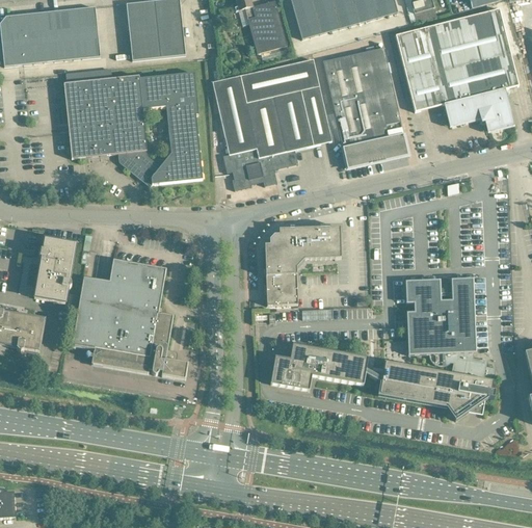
[(127,2),(132,59),(185,53),(180,0),(148,0),(127,2)]
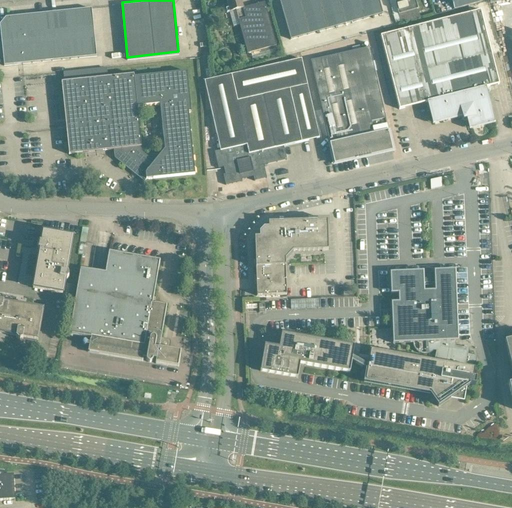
[(227,0),(230,8),(229,9),(233,23),(239,21),(248,50),(276,42),(264,0),(260,0),(243,5),(241,0),(227,0)]
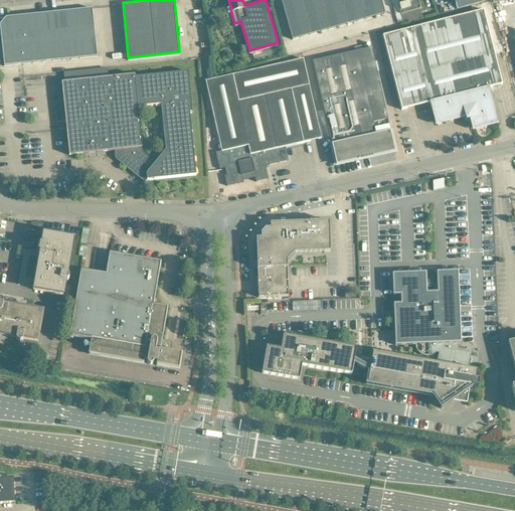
[(385,10),(381,0),(282,0),(292,36),(385,10)]
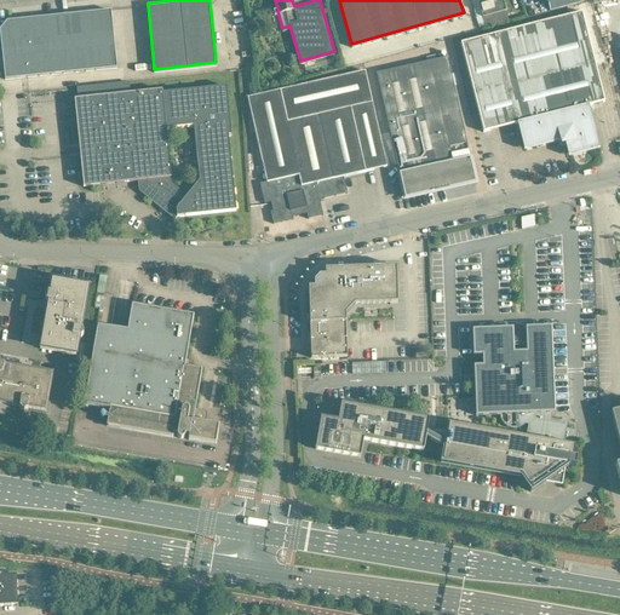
[(506,7),(504,0),(478,0),(484,22),(509,16),(506,7)]
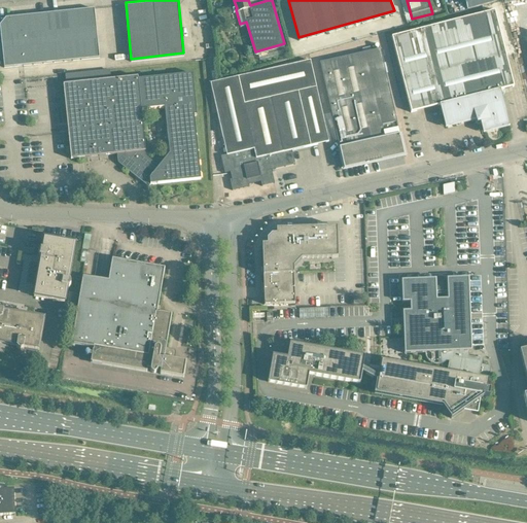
[(6,14),(0,21),(0,24),(4,65),(100,55),(95,5),(6,14)]
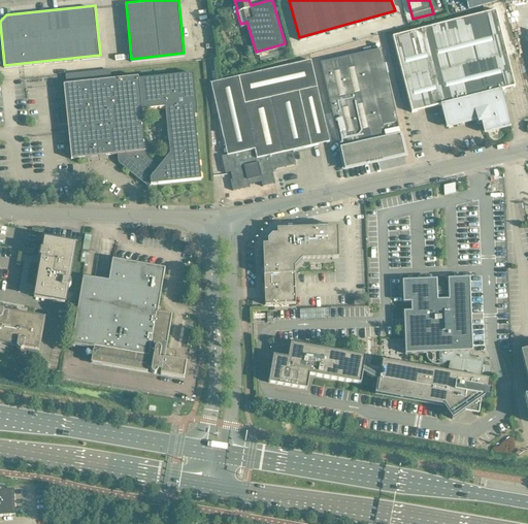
[(515,84),(496,7),(393,33),(413,109),(441,102),(448,123),(475,116),(476,118),(481,121),(483,120),(485,129),(508,123),(500,88),(515,84)]
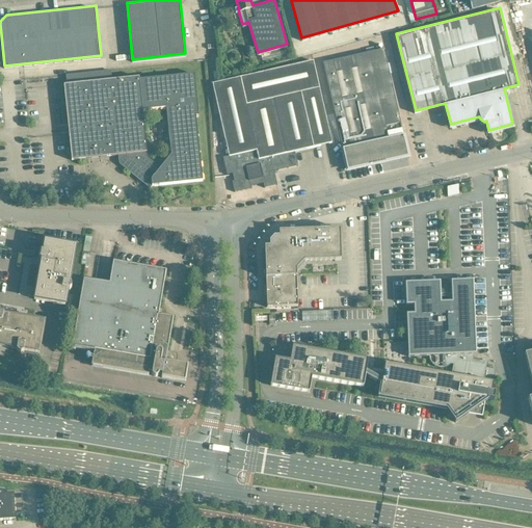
[(408,154),(384,46),(323,59),(347,167),(408,154)]
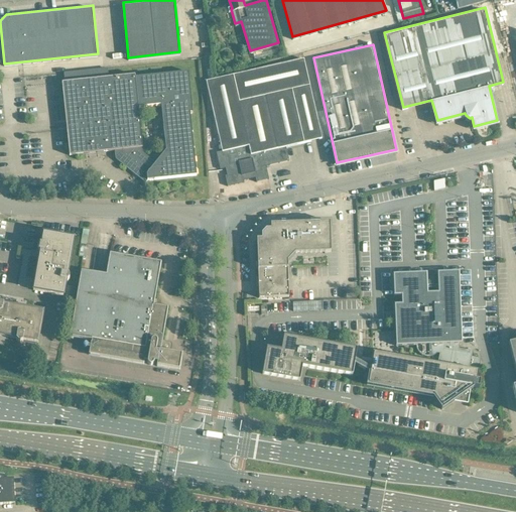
[(233,72),(206,78),(222,149),(216,150),(220,166),(225,164),(227,172),(225,173),(227,183),(244,179),(243,177),(255,174),(256,178),(268,175),(265,162),(289,157),(286,144),(321,136),(303,56),(233,72)]
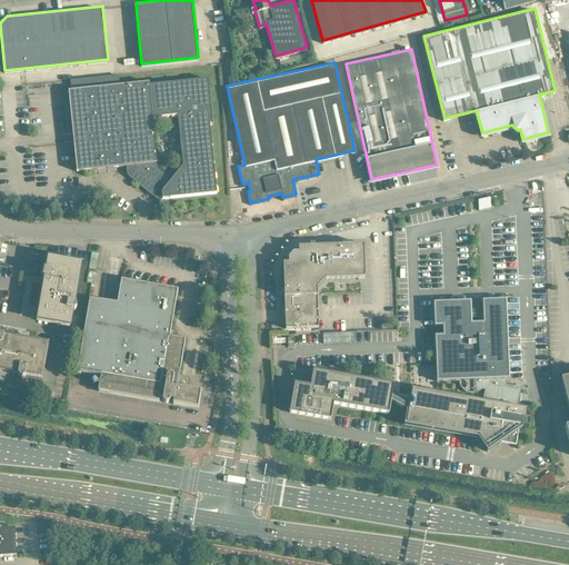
[(77,168),(127,162),(128,171),(159,196),(217,190),(210,121),(212,121),(208,76),(149,81),(149,79),(68,87),(77,168)]
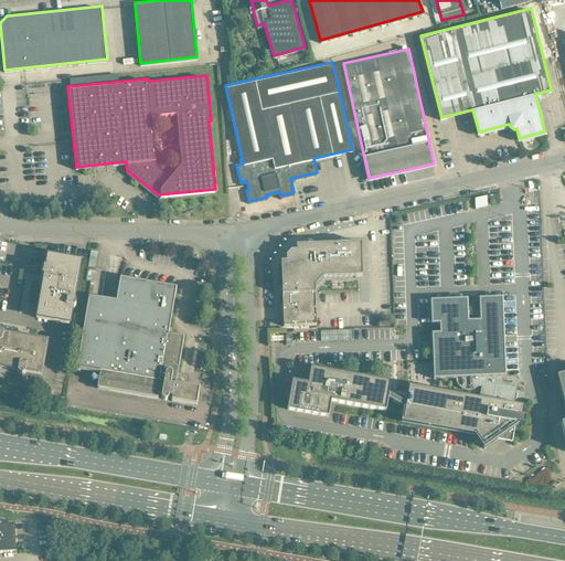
[(489,182),(477,183),(478,193),(490,193),(489,182)]
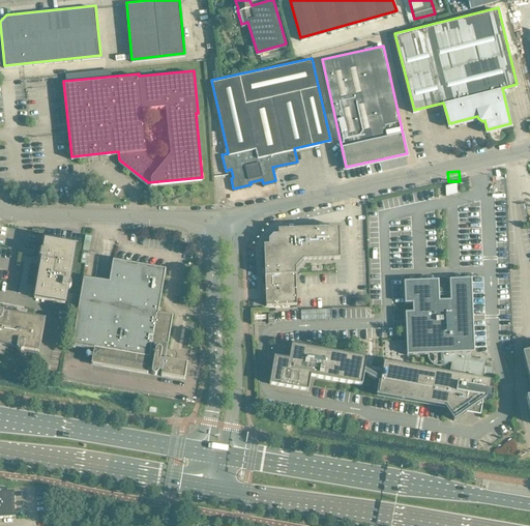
[(89,178),(77,180),(79,191),(90,188),(89,178)]
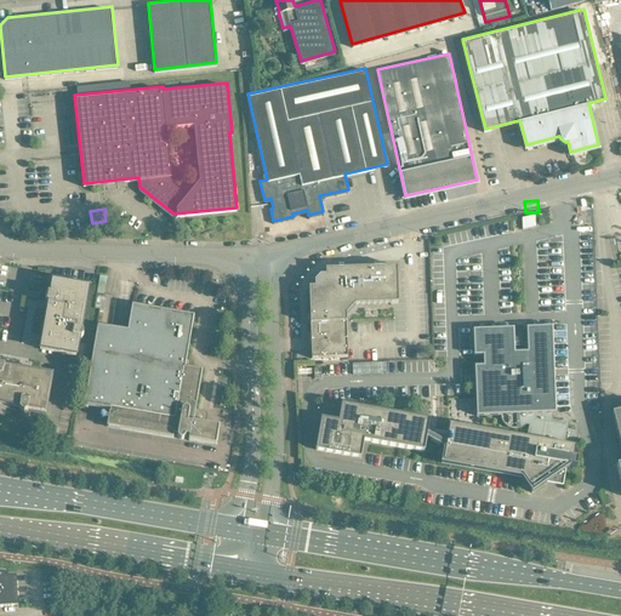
[(380,300),(379,263),(379,261),(372,261),(372,263),(360,264),(362,300),(380,300)]
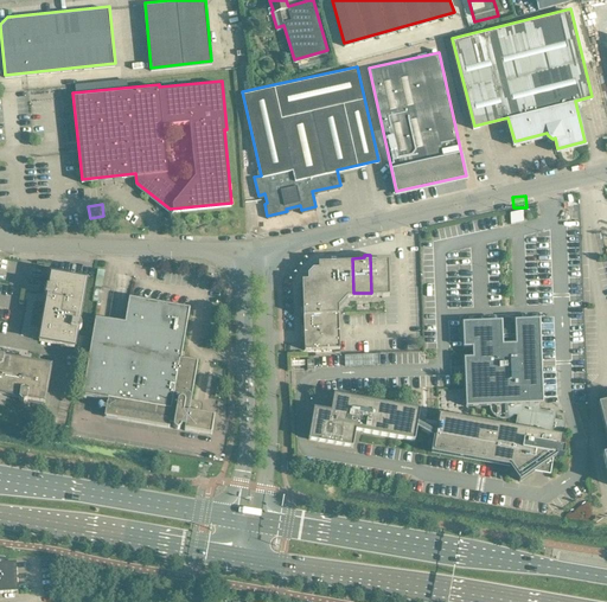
[(389,292),(388,257),(376,257),(376,255),(370,255),(370,257),(371,293),(389,292)]
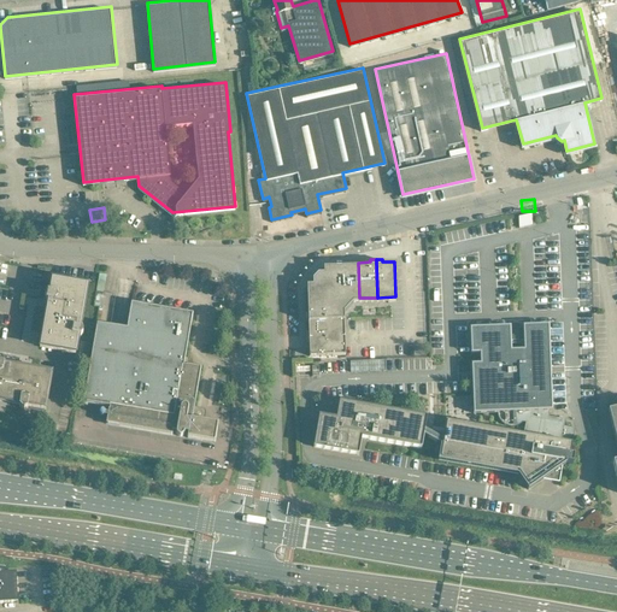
[(359,298),(358,263),(341,263),(341,260),(336,260),(336,263),(323,264),(324,270),(318,270),(312,276),(313,281),(307,282),(309,312),(305,312),(305,318),(309,318),(345,317),(345,309),(353,299),(359,298)]
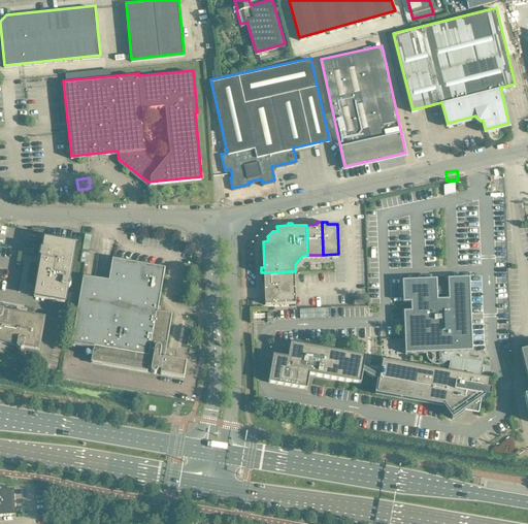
[(41,254),(34,294),(65,299),(67,285),(69,285),(71,283),(71,281),(70,277),(69,277),(75,240),(44,235),(42,247),(41,246),(39,249),(38,250),(39,253),(41,254)]
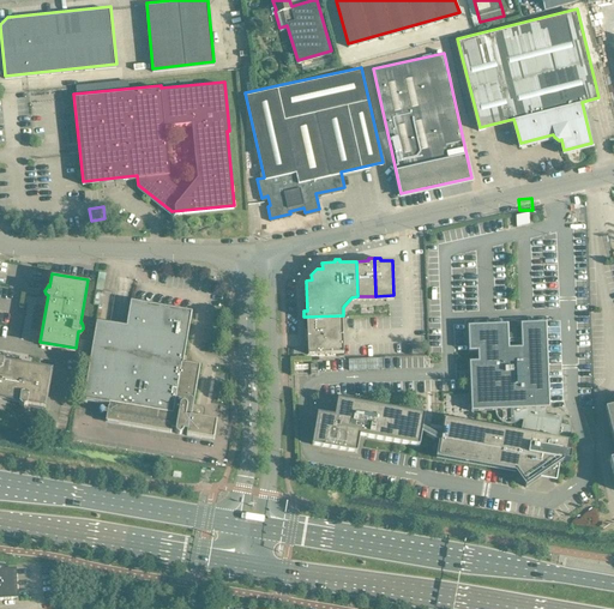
[(94,331),(83,395),(83,396),(84,397),(109,401),(109,403),(108,403),(107,406),(107,409),(106,416),(106,417),(107,417),(170,429),(172,428),(173,424),(175,424),(175,426),(175,427),(176,428),(176,429),(178,429),(179,430),(180,430),(181,430),(181,429),(182,429),(184,428),(184,427),(187,427),(186,430),(186,432),(187,432),(200,434),(212,436),(214,436),(214,435),(217,418),(217,417),(216,417),(204,415),(191,412),(192,402),(193,402),(194,401),(200,362),(200,361),(187,359),(186,360),(184,360),(192,308),(192,307),(132,297),(131,297),(131,299),(126,323),(97,318),(96,318),(94,331)]
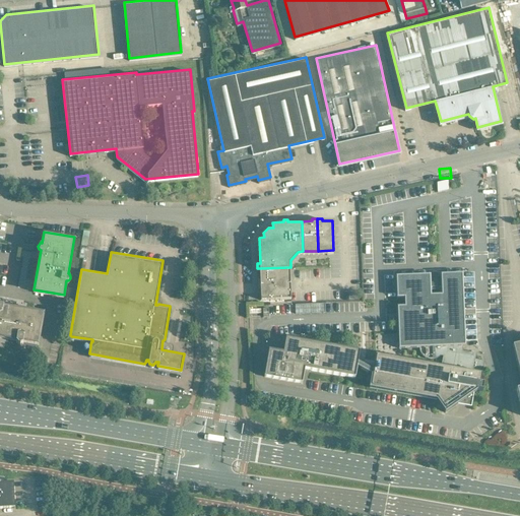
[(290,280),(290,267),(260,268),(260,276),(258,277),(258,281),(260,281),(290,280)]
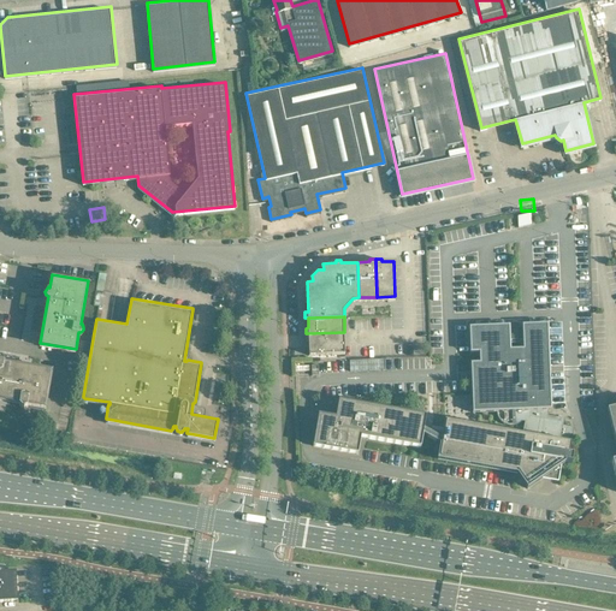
[(573,428),(562,426),(563,419),(557,417),(557,421),(549,420),(549,405),(551,405),(548,321),(515,321),(516,346),(503,346),(503,322),(469,324),(471,349),(479,349),(480,360),(471,360),(473,409),(496,409),(496,410),(496,411),(497,413),(497,414),(498,415),(498,416),(499,417),(501,419),(502,420),(503,420),(505,421),(507,421),(508,421),(510,421),(511,421),(514,421),(515,421),(516,420),(517,420),(520,419),(521,417),(523,417),(522,429),(444,416),(442,434),(430,429),(428,434),(440,440),(438,455),(516,468),(527,485),(549,470),(557,472),(560,463),(566,458),(572,460),(573,456),(569,456),(570,444),(560,442),(560,440),(570,443),(573,428)]
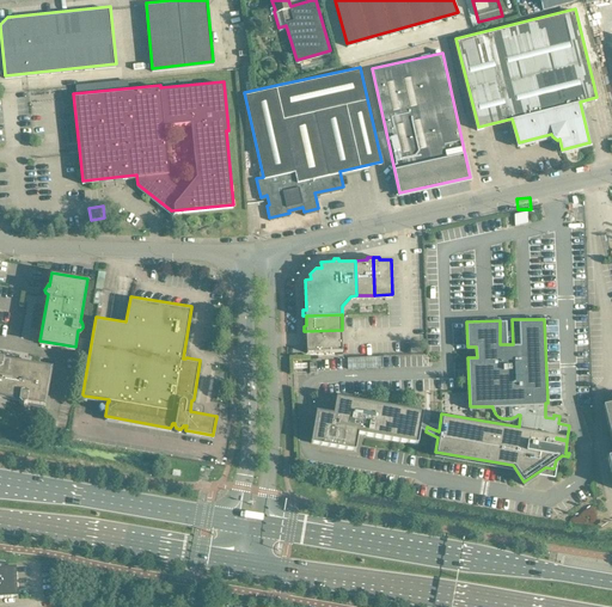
[(343,348),(342,330),(306,331),(304,331),(304,337),(307,337),(307,349),(343,348)]
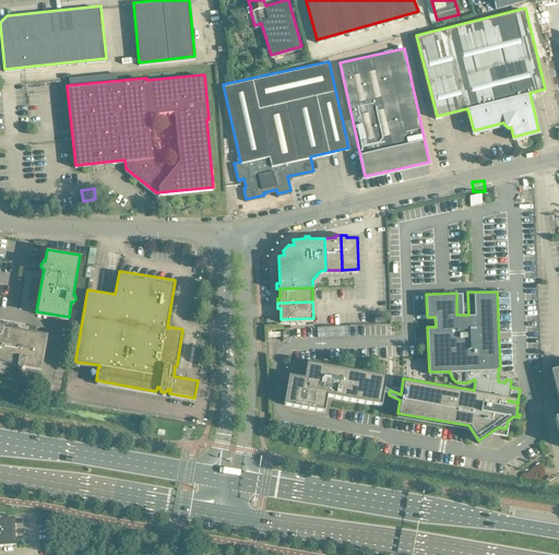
[(40,367),(47,334),(3,327),(4,326),(1,323),(0,322),(0,359),(18,363),(18,365),(21,367),(22,367),(25,366),(25,365),(40,367)]
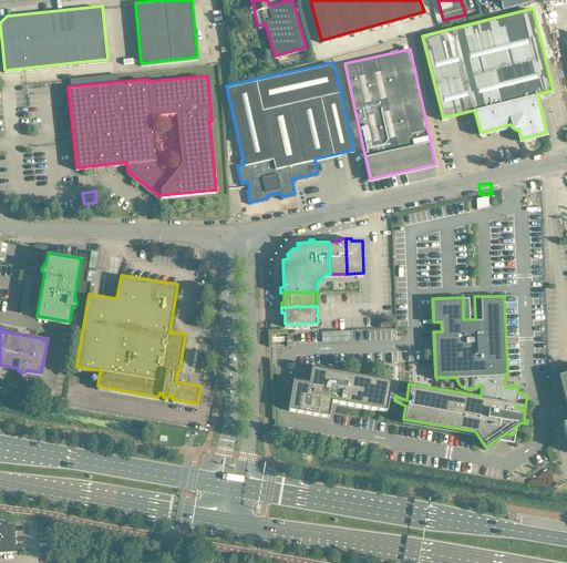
[(389,397),(394,400),(395,396),(390,392),(392,380),(311,366),(309,381),(294,379),(288,408),(329,416),(332,399),(388,409),(389,397)]
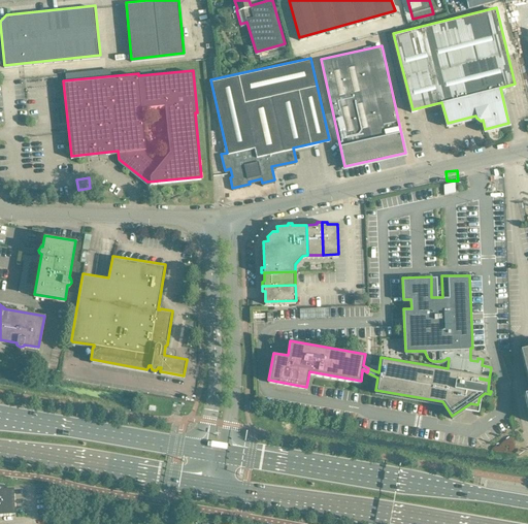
[(4,484),(4,483),(0,482),(0,513),(15,512),(13,486),(4,487),(4,484)]
